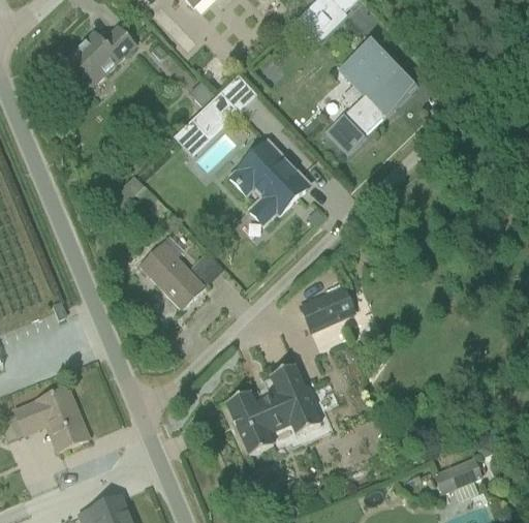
[(185,0),(193,8),(201,0),(185,0)]
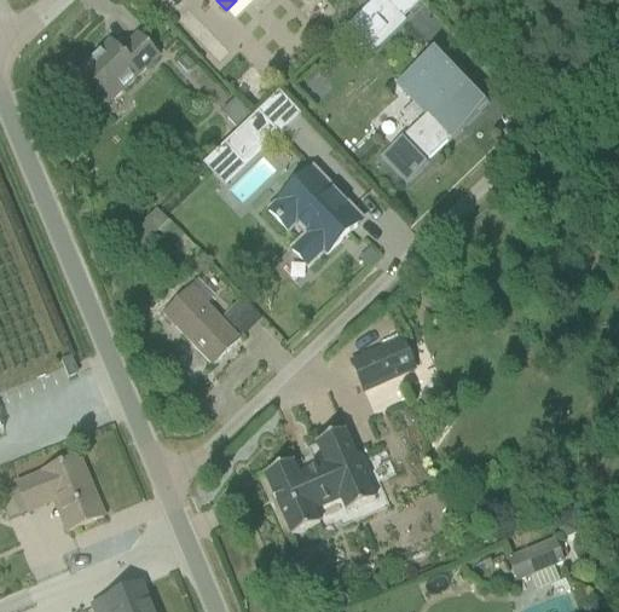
[(375,0),(379,5),(369,15),(385,32),(418,0),(375,0)]
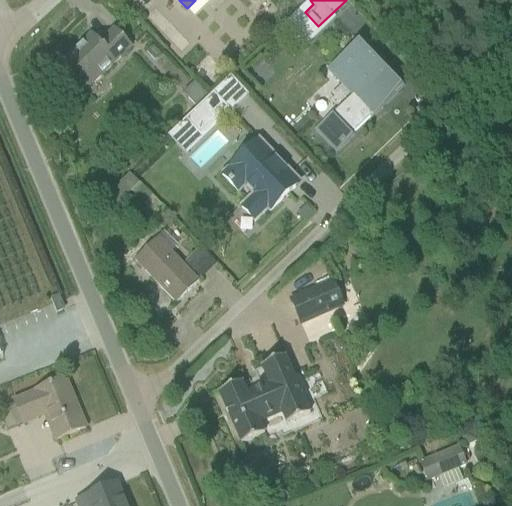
[(91,32),(58,63),(82,90),(130,44),(113,27),(99,40),(91,32)]
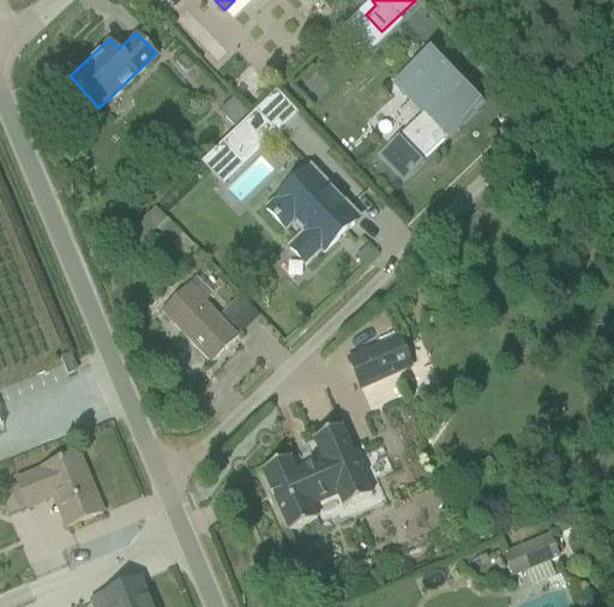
[(429,47),(393,82),(421,110),(379,151),(403,176),(416,163),(415,162),(471,109),(453,91),(463,83),(429,47)]
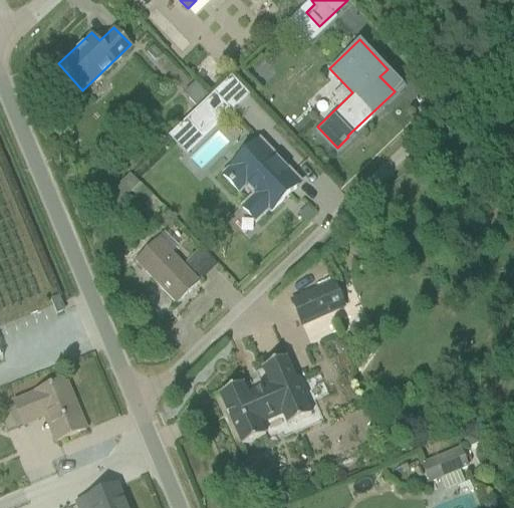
[(186,152),(221,118),(219,115),(230,105),(214,89),(168,133),(186,152)]
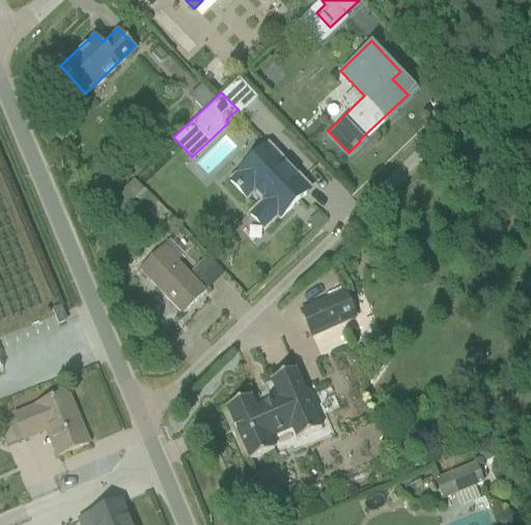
[(262,135),(279,116),(255,94),(238,114),(262,135)]
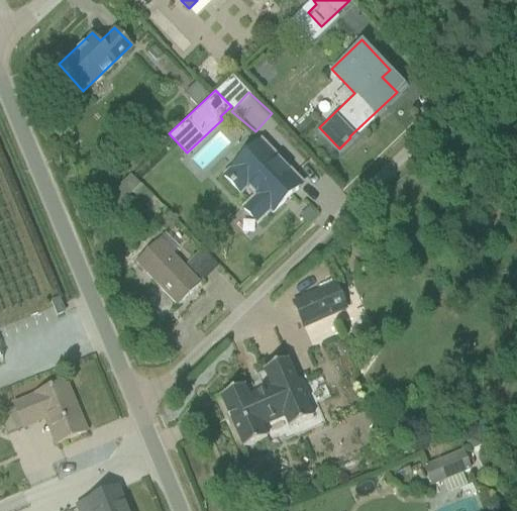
[(259,137),(221,173),(240,193),(246,187),(252,194),(241,204),(256,220),(270,208),(272,210),(297,186),(293,181),(293,173),(259,137)]
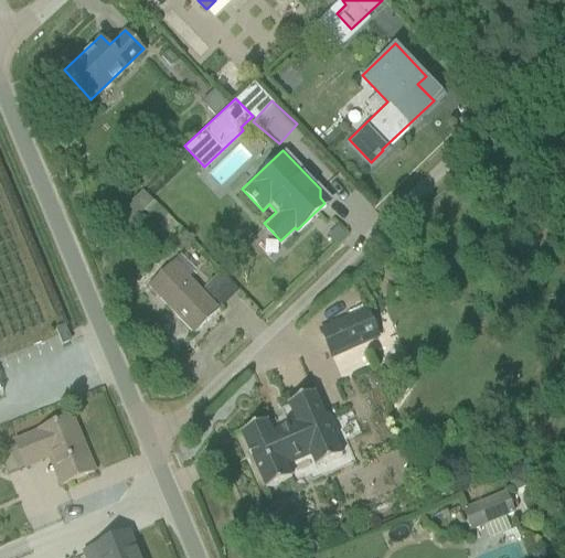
[(132,174),(142,184),(158,170),(148,160),(132,174)]
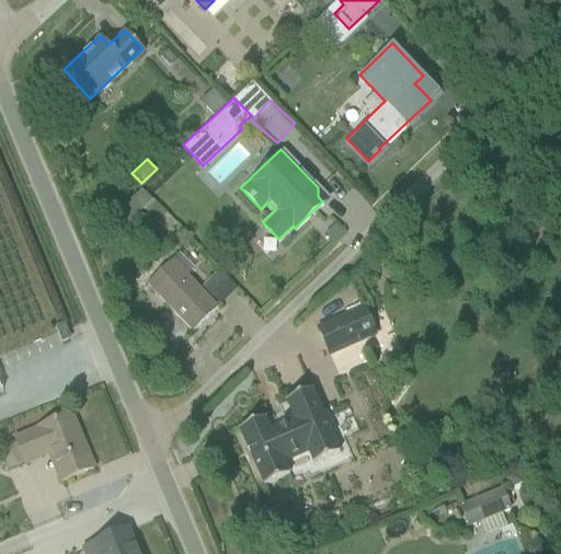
[(167,230),(176,220),(140,185),(123,203),(130,210),(138,202),(167,230)]
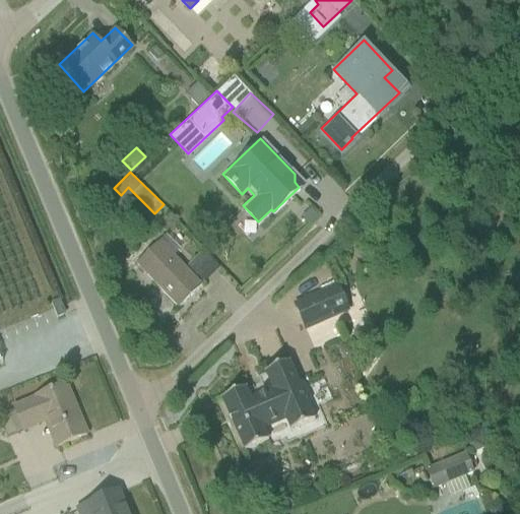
[(179,304),(202,282),(175,251),(180,247),(166,233),(136,261),(179,304)]
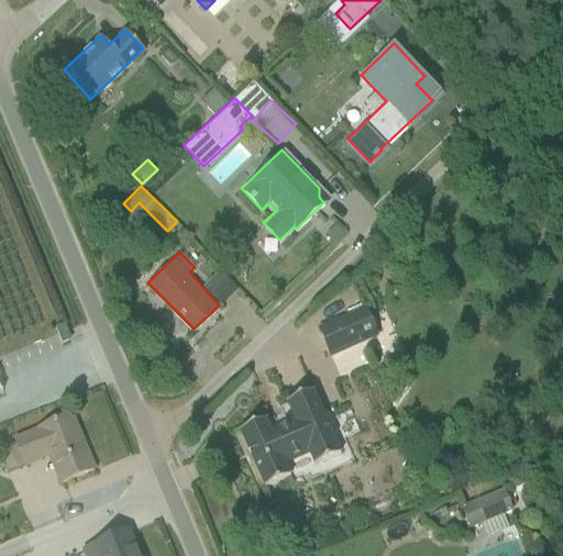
[(364,307),(320,326),(330,354),(377,334),(364,307)]
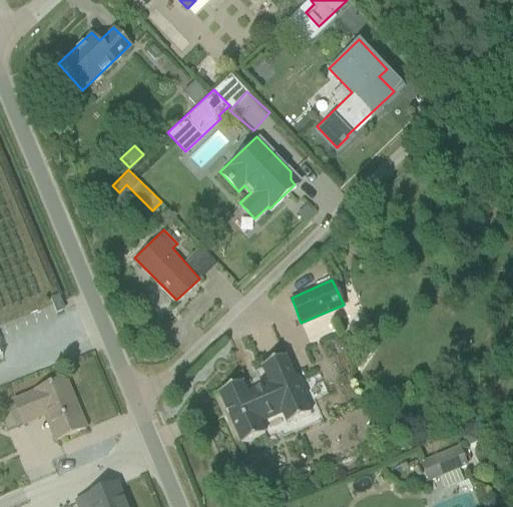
[(286,422),(311,411),(304,394),(307,393),(299,374),(294,376),(285,354),(262,364),(269,382),(246,391),(241,380),(218,390),(240,442),(265,431),(261,421),(281,412),(286,422)]
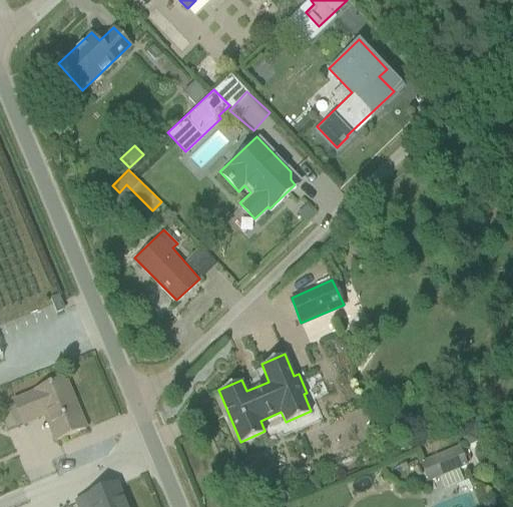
[(87,425),(66,376),(11,396),(14,400),(0,407),(0,413),(7,428),(20,421),(24,424),(42,414),(55,440),(87,425)]
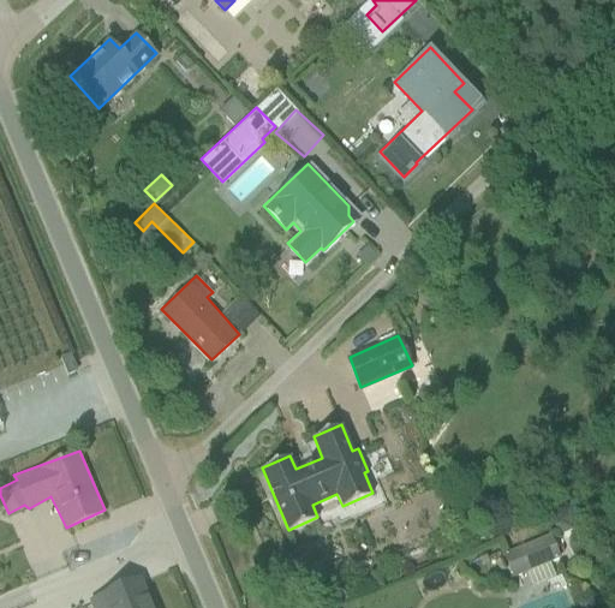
[(550,530),(502,550),(512,576),(527,570),(532,582),(555,572),(550,559),(560,555),(550,530)]
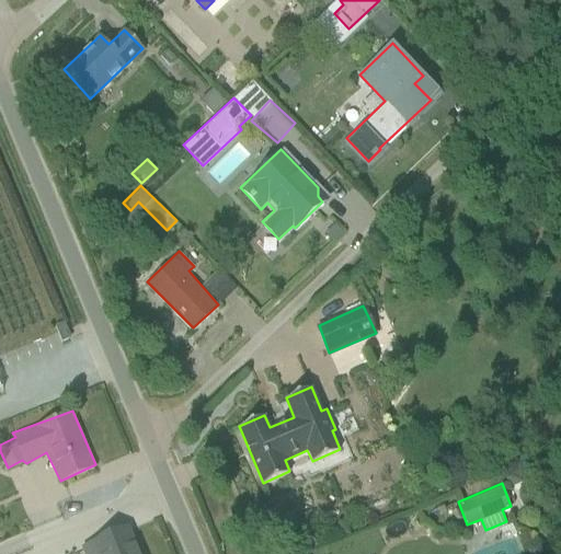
[(139,553),(138,552),(134,553),(132,544),(135,543),(128,527),(81,545),(84,553),(139,553)]
